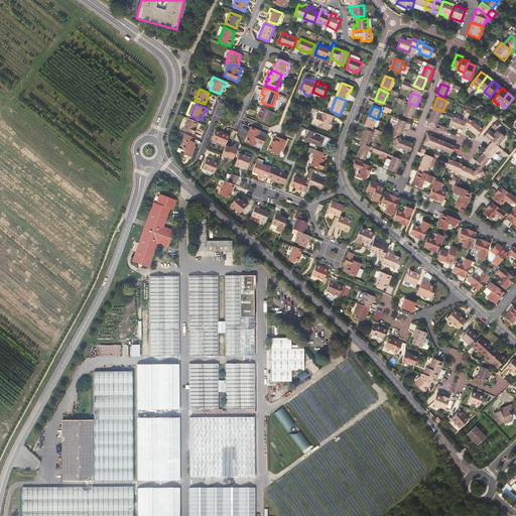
[(415,109),(407,106),(402,116),(411,119),(415,109)]
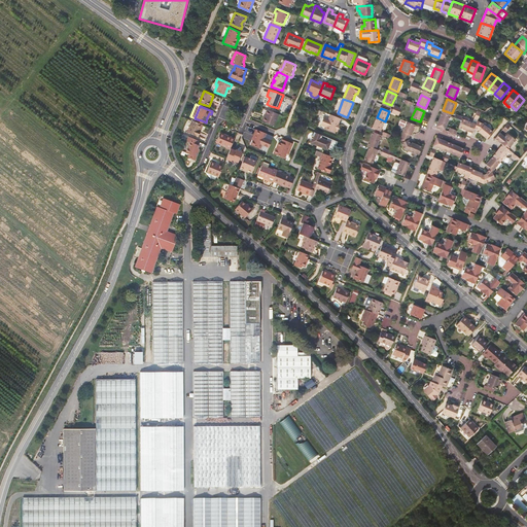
[(279,114),(267,109),(261,121),(274,127),(279,114)]
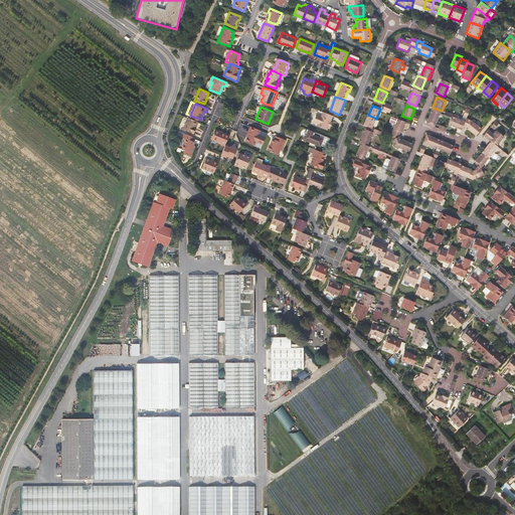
[(440,114),(432,111),(427,121),(436,124),(440,114)]
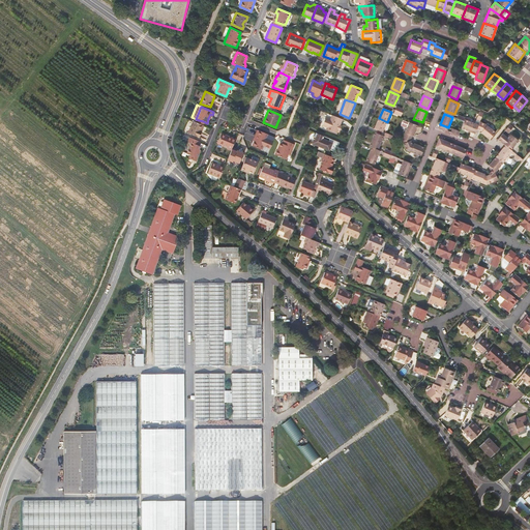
[(343,119),(332,115),(330,119),(326,118),(323,125),(327,127),(326,129),(336,134),(339,130),(340,125),(343,119)]
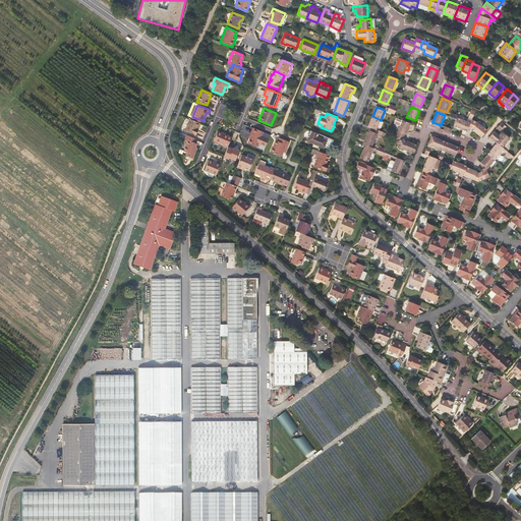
[(381,120),(372,116),(367,127),(377,130),(381,120)]
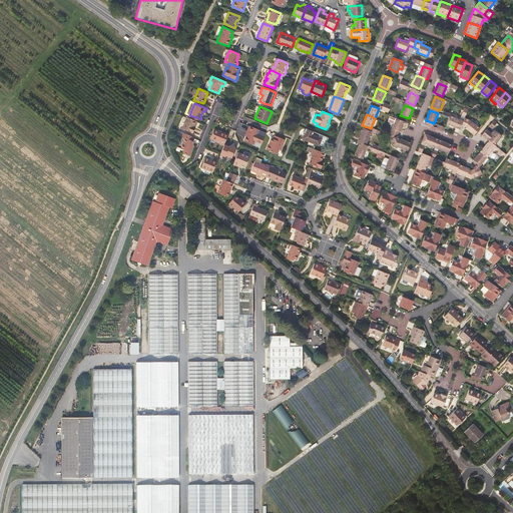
[(449,117),(446,124),(457,128),(460,120),(450,116),(449,117)]
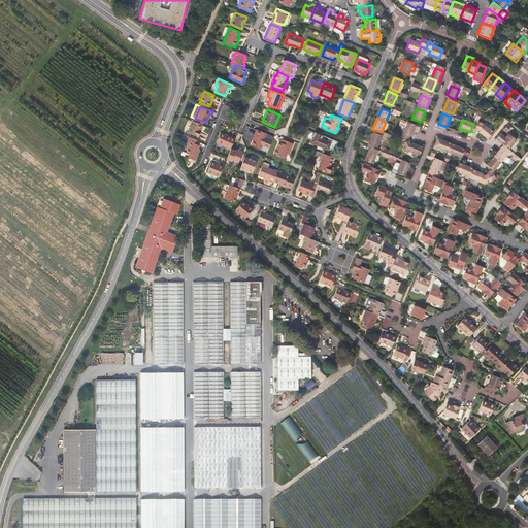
[(197,122),(193,121),(188,133),(197,136),(199,129),(201,130),(203,125),(197,122)]
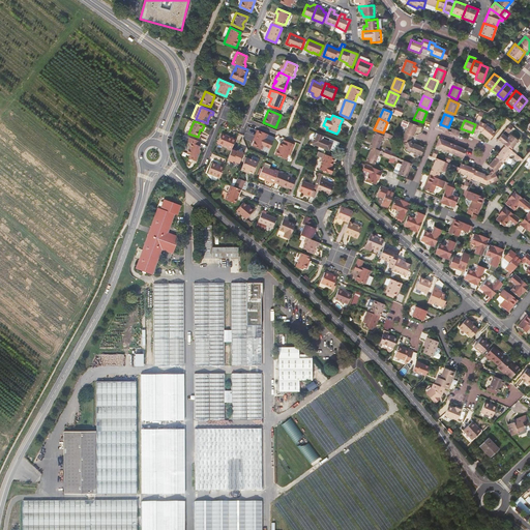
[(417,125),(409,122),(403,141),(404,144),(406,150),(420,156),(424,148),(414,144),(413,145),(412,144),(411,143),(410,141),(410,140),(412,136),(413,136),(417,125)]
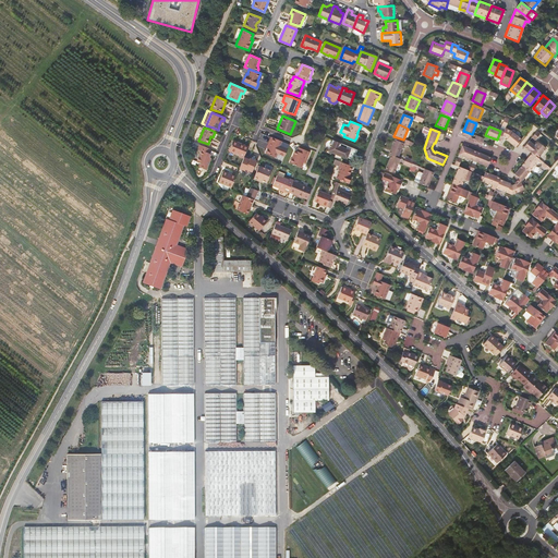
[(504,132),(502,136),(506,137),(507,138),(506,140),(516,147),(521,140),(510,131),(506,129),(504,132)]
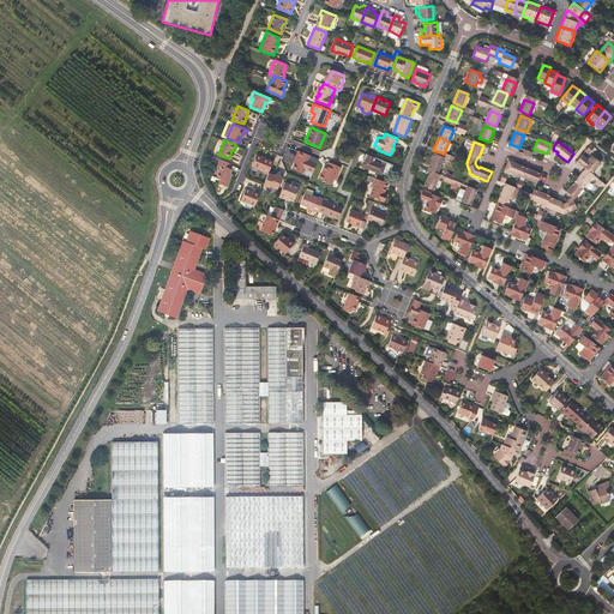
[(289,146),(283,158),(293,162),(298,150),(289,146)]
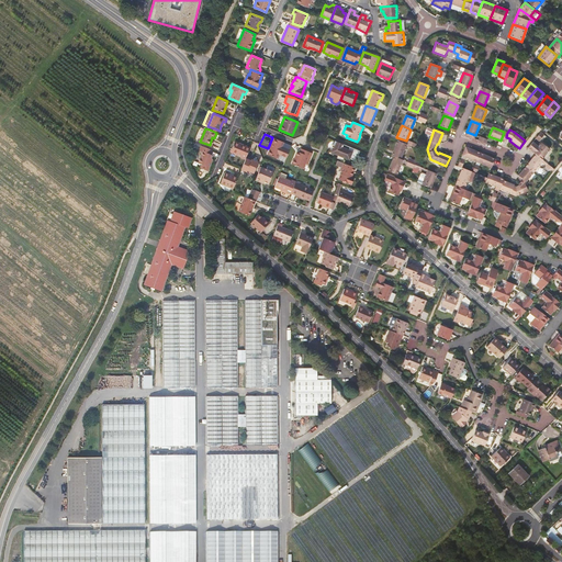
[(284,143),(273,138),(271,142),(273,143),(270,149),(268,155),(278,158),(279,154),(287,157),(292,145),(284,143)]
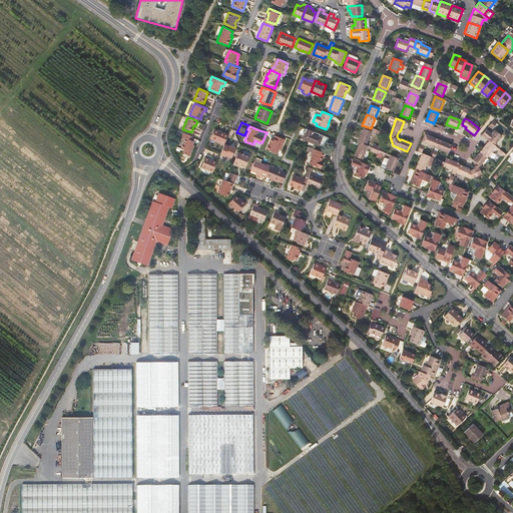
[(219,143),(224,145),(224,144),(228,134),(214,128),(210,138),(220,142),(219,143)]
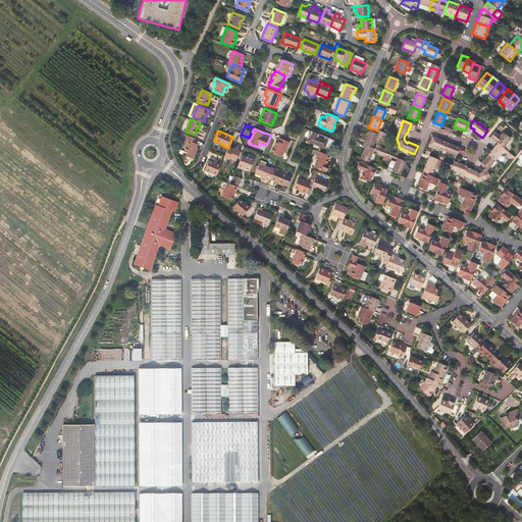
[(334,141),(311,131),(310,134),(309,134),(309,135),(308,136),(309,136),(309,137),(308,140),(312,142),(311,143),(316,145),(316,144),(320,145),(320,147),(324,148),(325,147),(329,149),(331,144),(332,145),(334,141)]
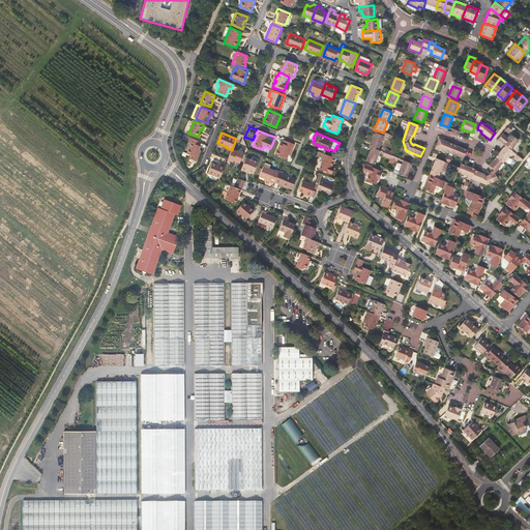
[(384,137),(375,133),(371,143),(380,147),(384,137)]
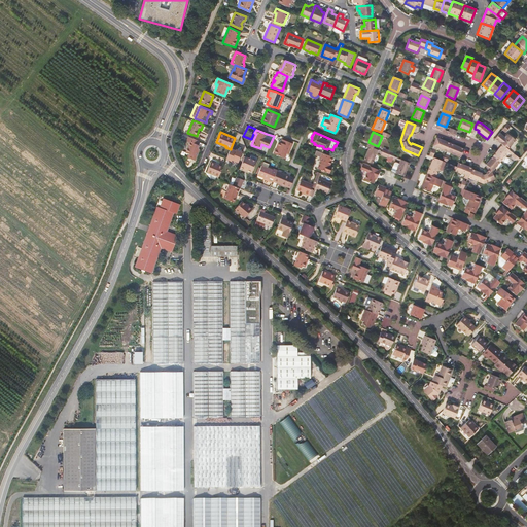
[(500,133),(495,139),(502,145),(508,149),(516,140),(508,134),(505,138),(500,133)]
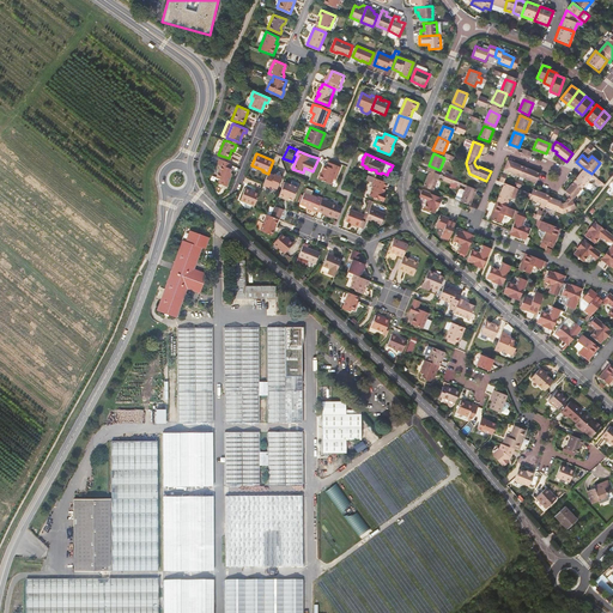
[(232,164),(219,158),(217,164),(222,165),(217,177),(220,180),(219,183),(228,187),(232,174),(231,174),(232,169),(230,168),(232,164)]
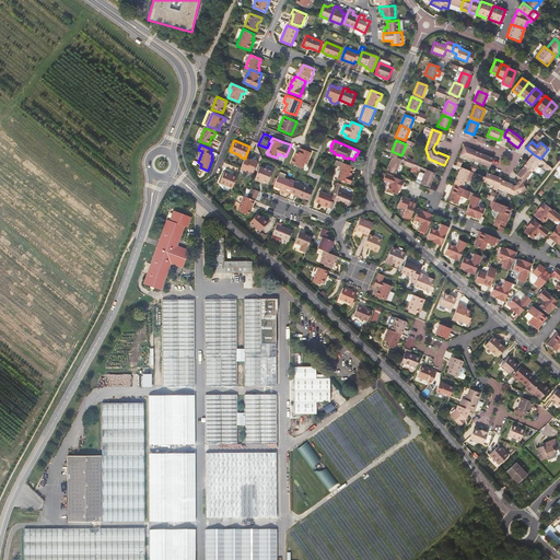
[(311,153),(300,148),(299,152),(298,151),(294,158),(293,158),(291,164),(303,168),(305,163),(306,164),(311,153)]
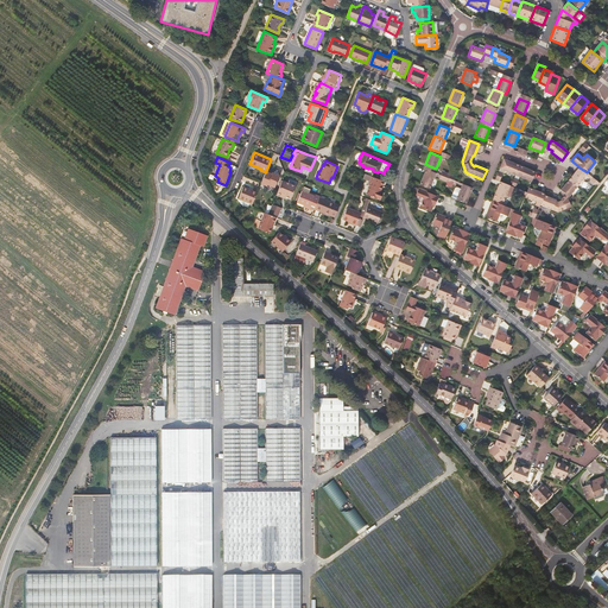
[(504,170),(515,176),(520,166),(507,160),(504,170)]
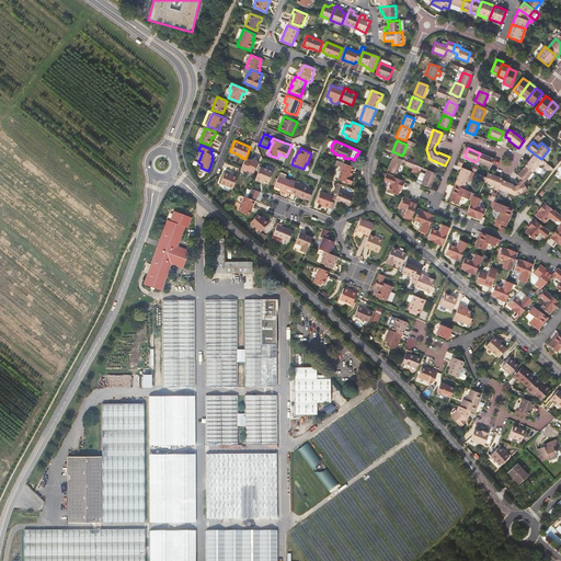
[(483,155),(479,163),(490,168),(494,159),(483,155)]
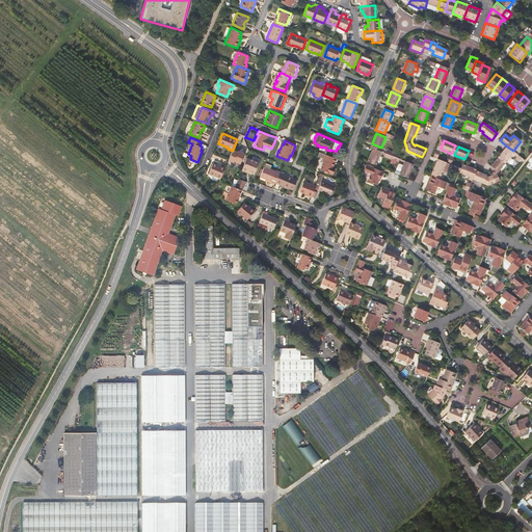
[(507,147),(505,149),(512,155),(514,152),(513,151),(507,147)]
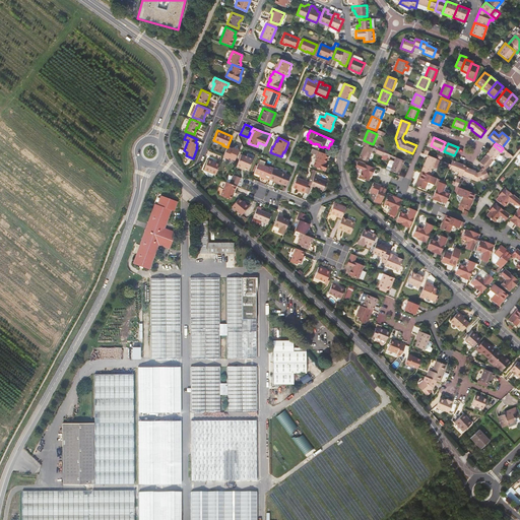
[(493,147),(486,154),(494,160),(501,151),(494,145),(493,147)]
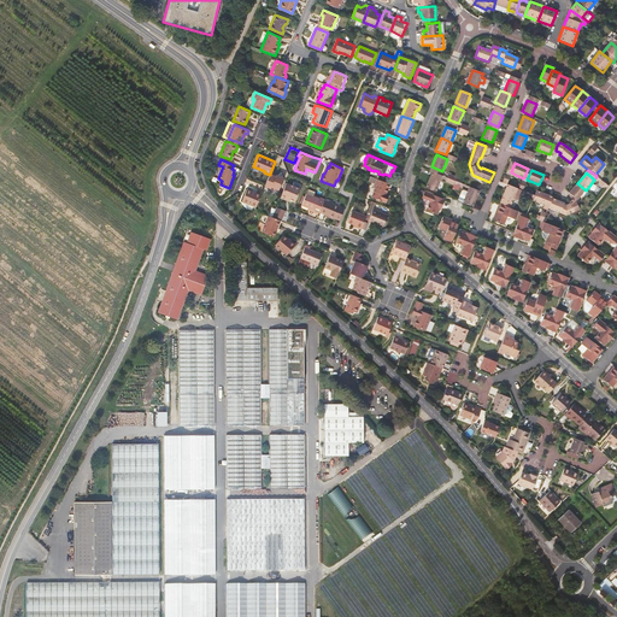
[(270,175),(265,187),(271,189),(271,187),(278,191),(283,178),(282,177),(277,175),(276,175),(275,176),(270,174),(270,175)]
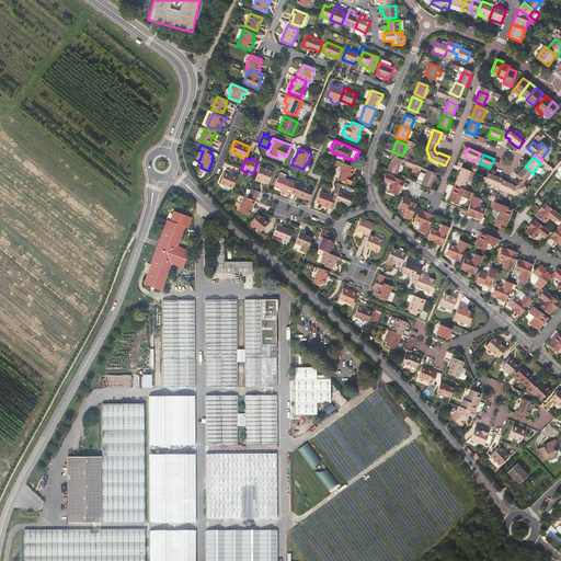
[(392,160),(388,171),(397,174),(401,164),(392,160)]
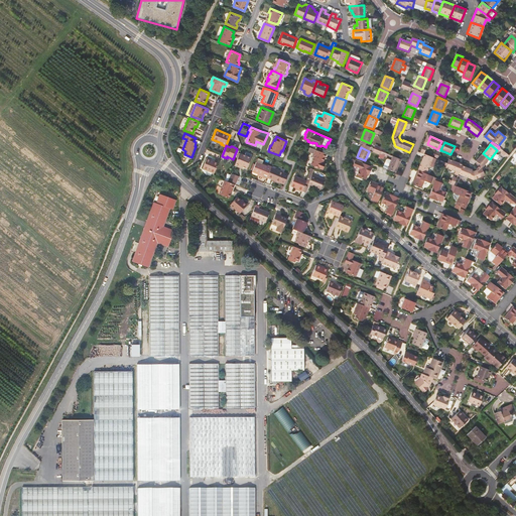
[(327,154),(315,149),(309,164),(321,169),(324,164),(323,163),(327,154)]
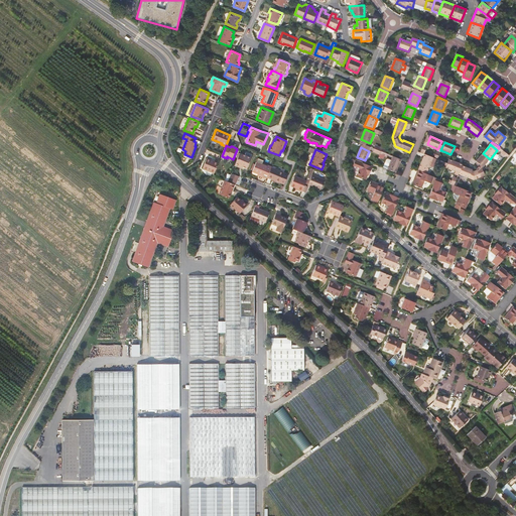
[(240,153),(235,165),(238,167),(239,164),(247,168),(251,157),(240,153)]
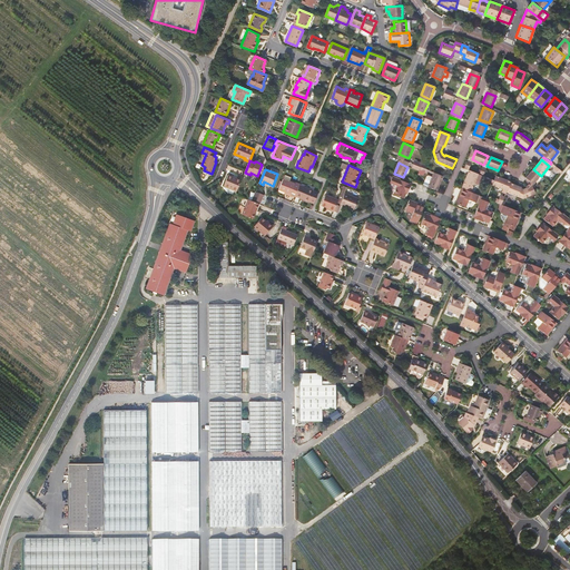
[(541,176),(533,169),(527,178),(531,182),(529,184),(530,184),(529,186),(530,187),(527,188),(530,196),(534,195),(531,188),(532,186),(534,185),(536,183),(538,179),(541,176)]
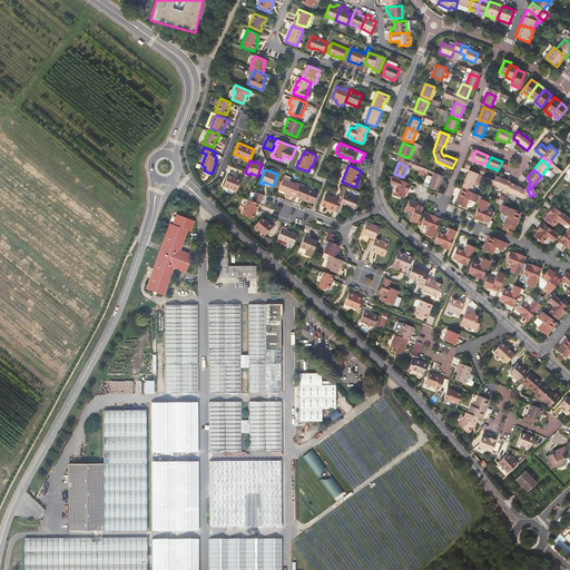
[(237,192),(242,179),(233,176),(234,175),(229,174),(224,186),(237,192)]
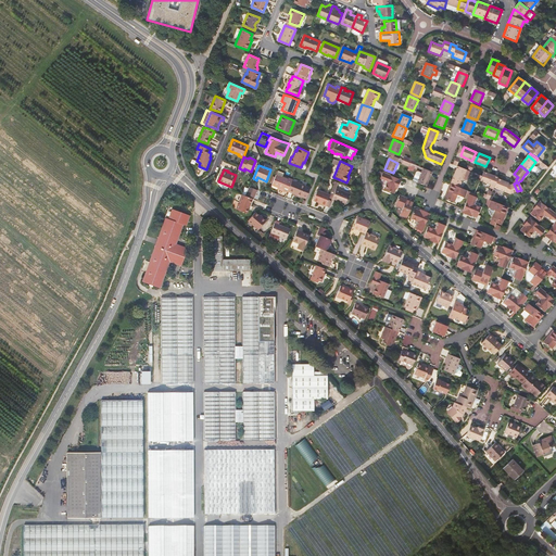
[(456,169),(451,184),(459,188),(463,179),(465,174),(456,169)]
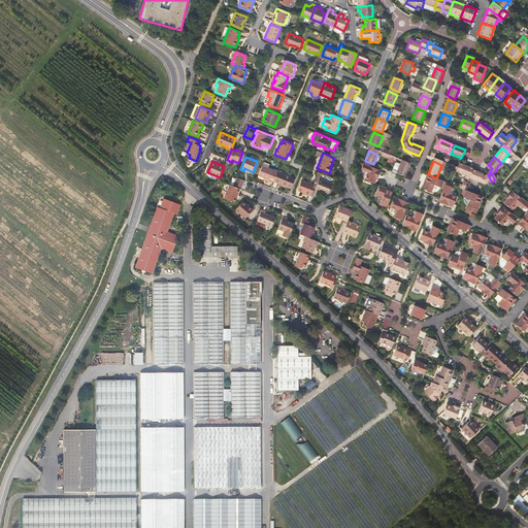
[(400,163),(396,173),(404,177),(408,167),(400,163)]
